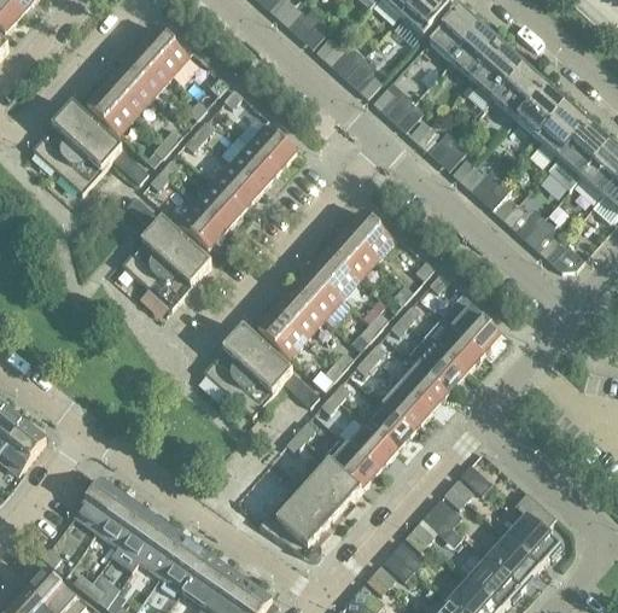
[(0,0),(0,38),(22,13),(7,0),(0,0)]
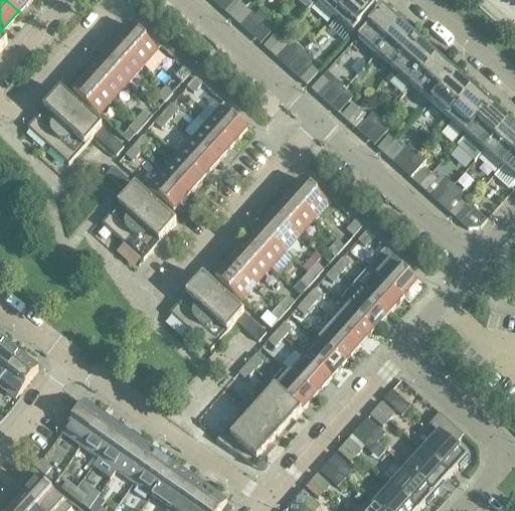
[(6,0),(18,11),(28,0),(6,0)]
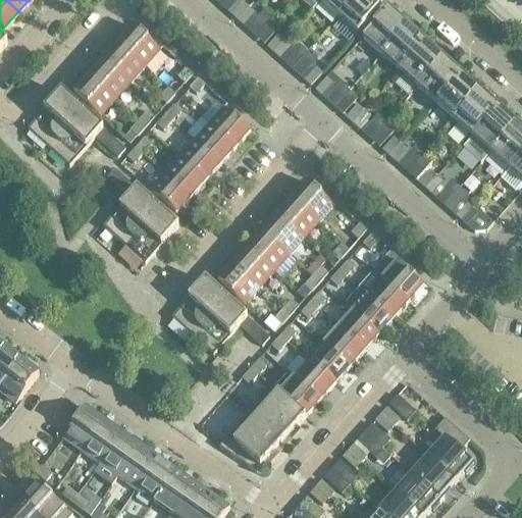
[(237,17),(249,5),(243,0),(241,0),(230,12),(237,17)]
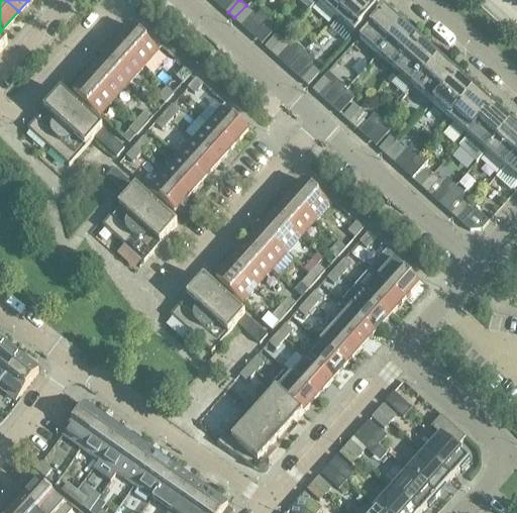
[(320,0),(335,13),(346,0),(320,0)]
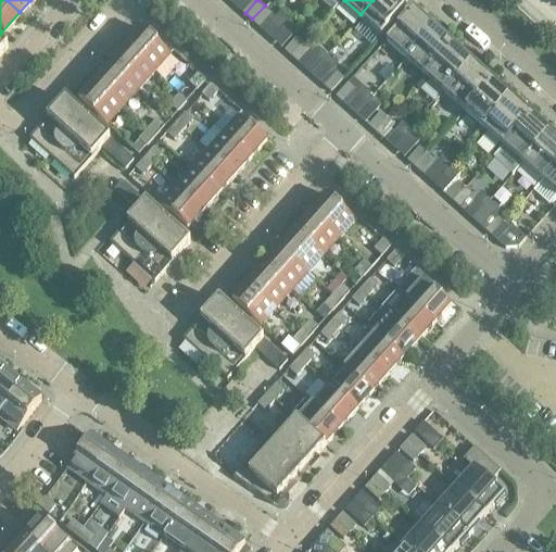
[(373,0),(361,14),(380,33),(404,5),(397,0),(373,0)]
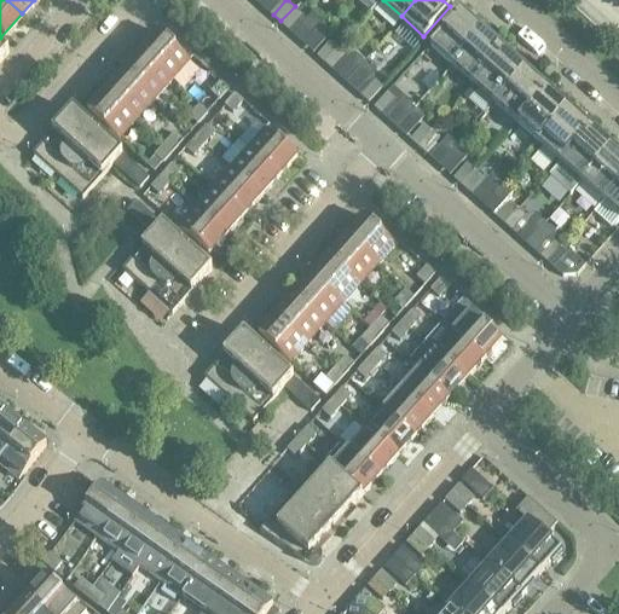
[(281,21),(289,28),(302,13),(295,6),(281,21)]
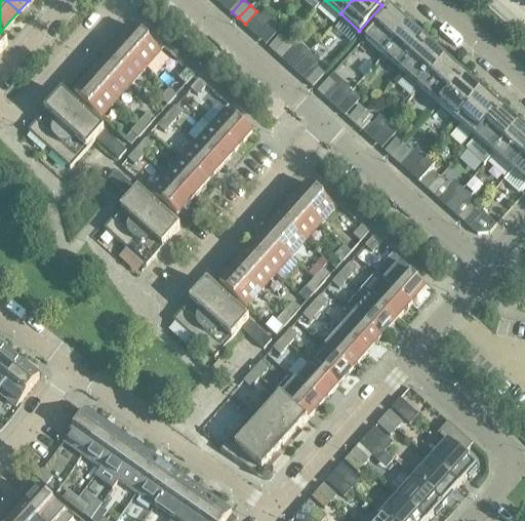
[(365,36),(384,52),(408,26),(398,16),(397,18),(388,11),(365,36)]
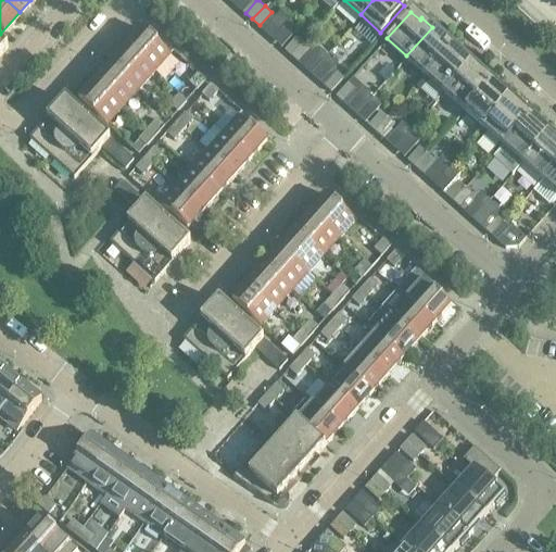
[(142,27),(126,45),(153,70),(169,51),(142,27)]
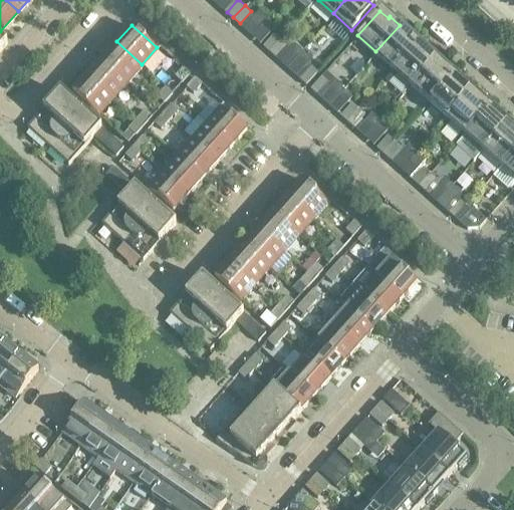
[(400,25),(375,51),(394,67),(416,43),(407,35),(409,33),(400,25)]
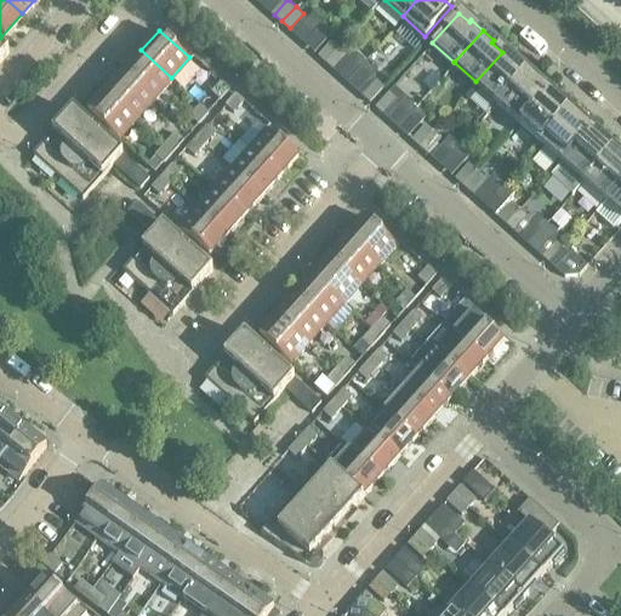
[(325,60),(339,44),(331,38),(318,53),(325,60)]
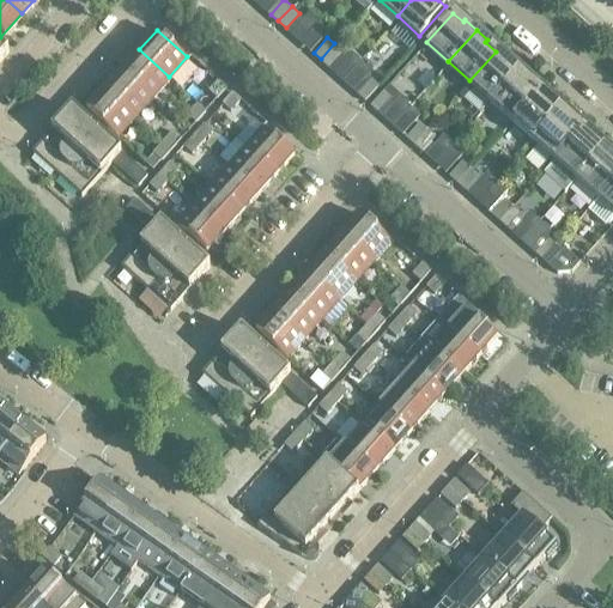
[(321,59),(329,66),(343,52),(334,43),(321,59)]
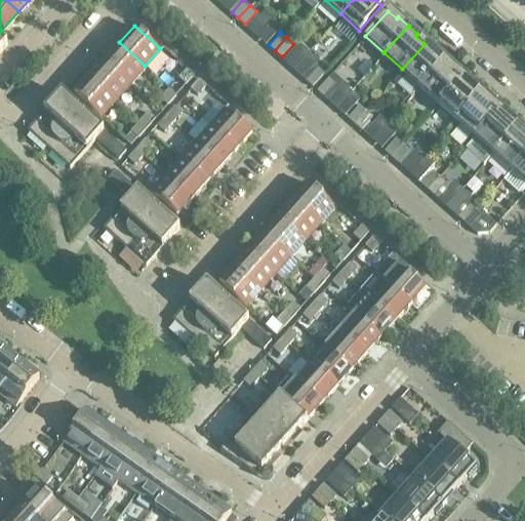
[(145,66),(119,42),(105,58),(130,81),(145,66)]
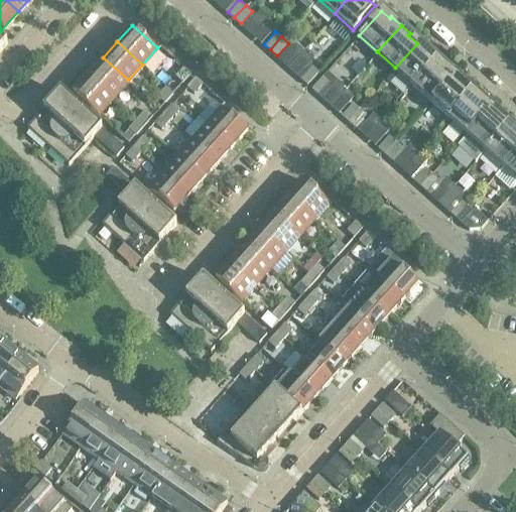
[(417,43),(395,68),(413,84),(436,57),(427,48),(425,50),(417,43)]
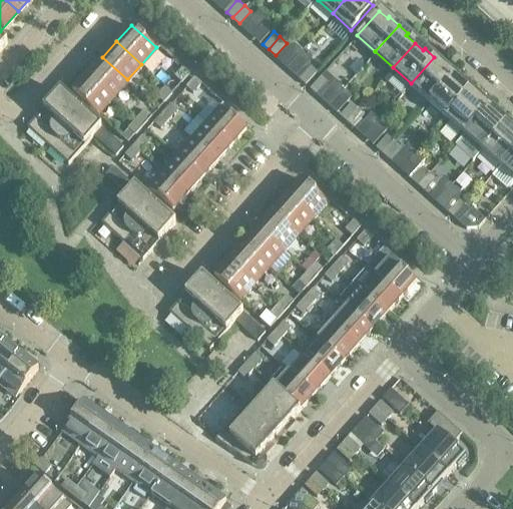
[(127,79),(102,57),(88,73),(113,95),(127,79)]
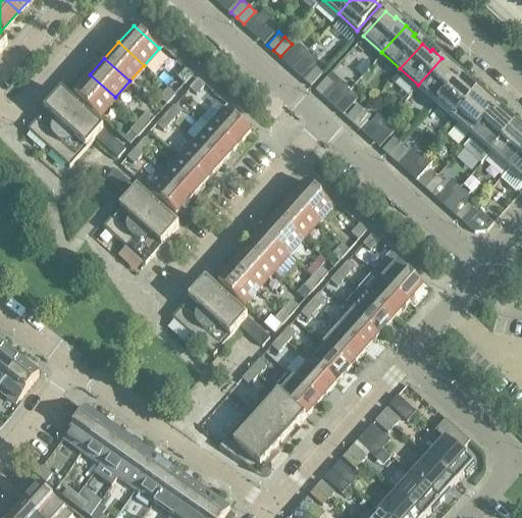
[(441,58),(418,85),(435,101),(459,76),(450,68),(452,66),(441,58)]
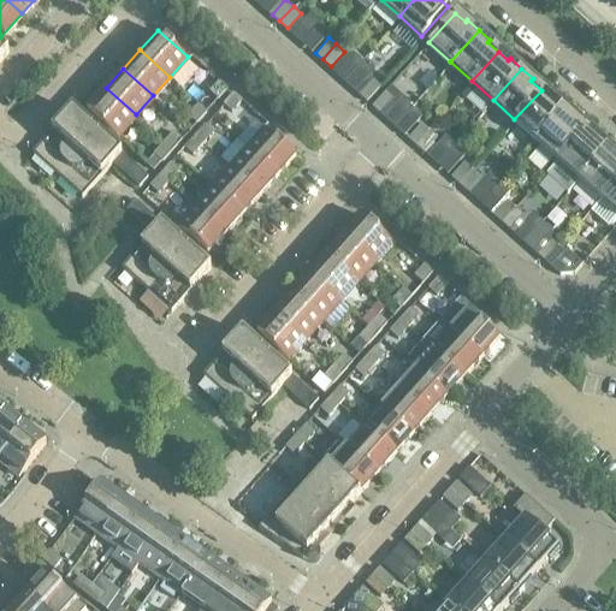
[(229,84),(219,77),(209,89),(218,96),(229,84)]
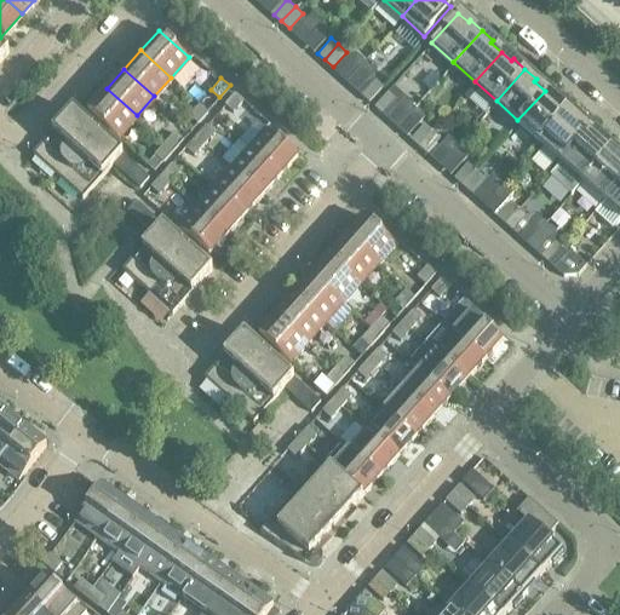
[(369,99),(383,84),(374,78),(361,92),(369,99)]
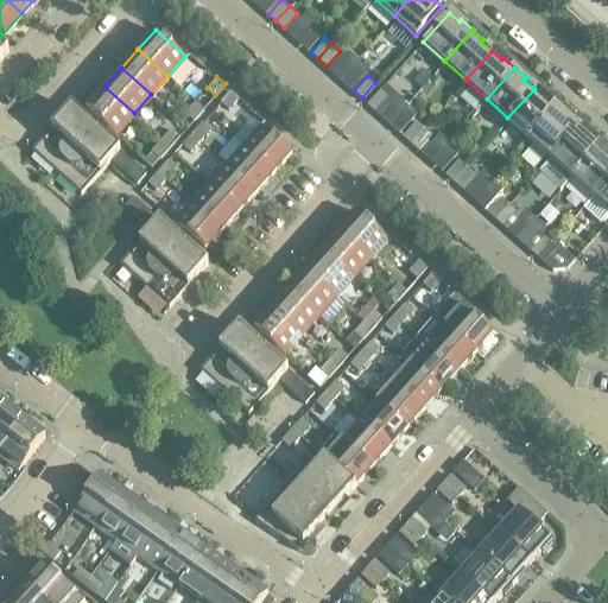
[(134,113),(105,87),(80,114),(99,132),(107,124),(116,132),(134,113)]
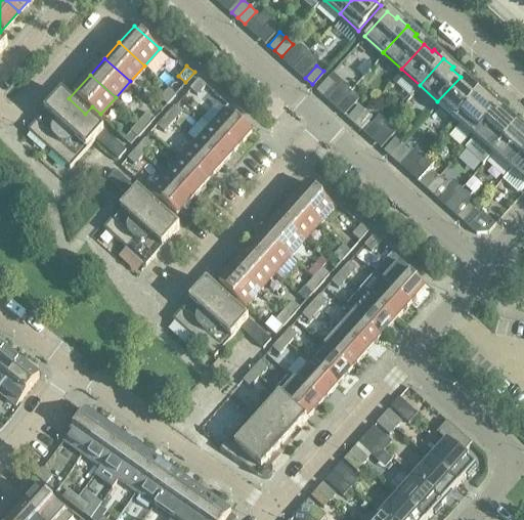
[(198,92),(206,83),(199,76),(190,86),(198,92)]
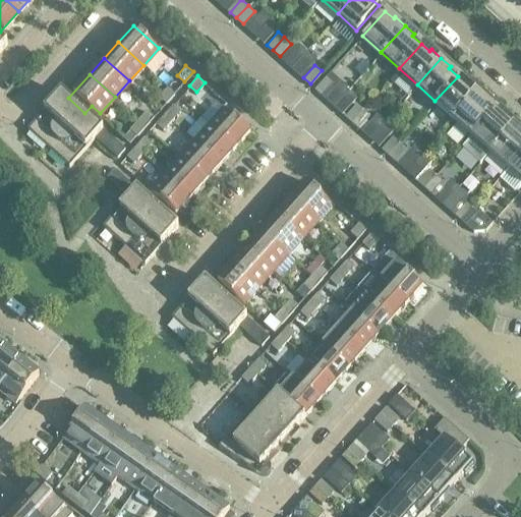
[(333,80),(326,75),(314,88),(322,94),(333,80)]
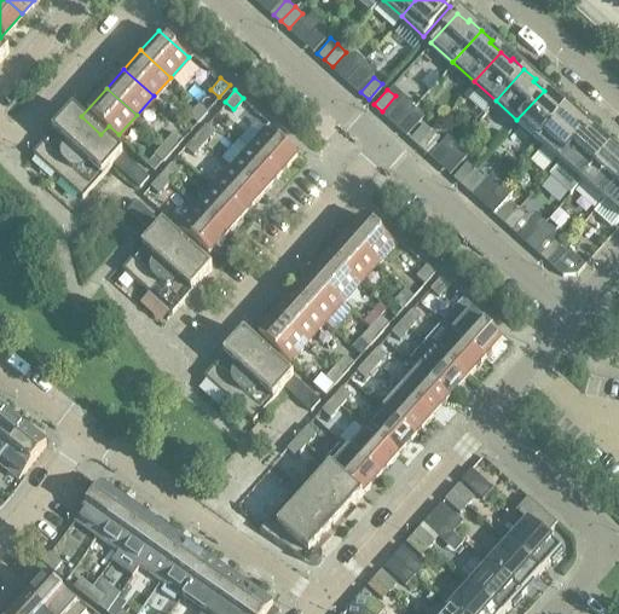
[(544,91),(516,120),(538,139),(567,108),(555,97),(554,99),(544,91)]
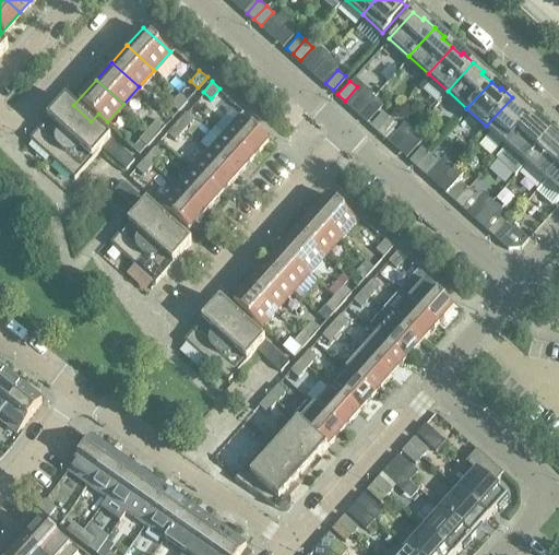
[(178,109),(188,99),(180,92),(170,103),(178,109)]
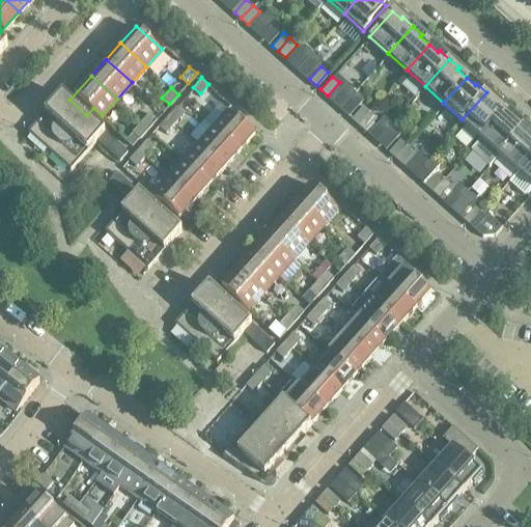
[(486,92),(462,119),(466,122),(462,128),(472,137),(476,133),(480,136),(503,110),(494,103),(496,101),(486,92)]
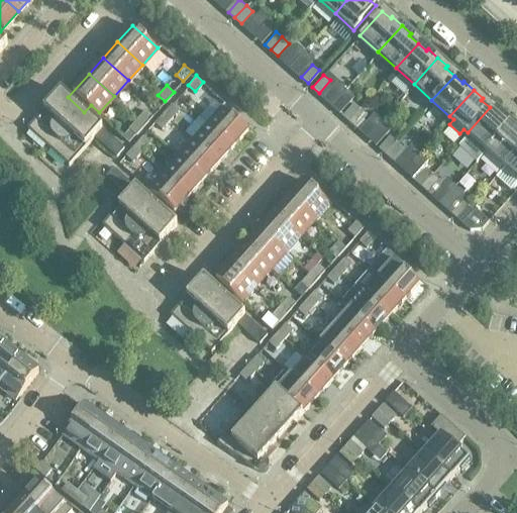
[(84,112),(68,97),(61,91),(28,126),(69,163),(94,134),(116,155),(124,145),(102,126),(100,126),(84,112)]
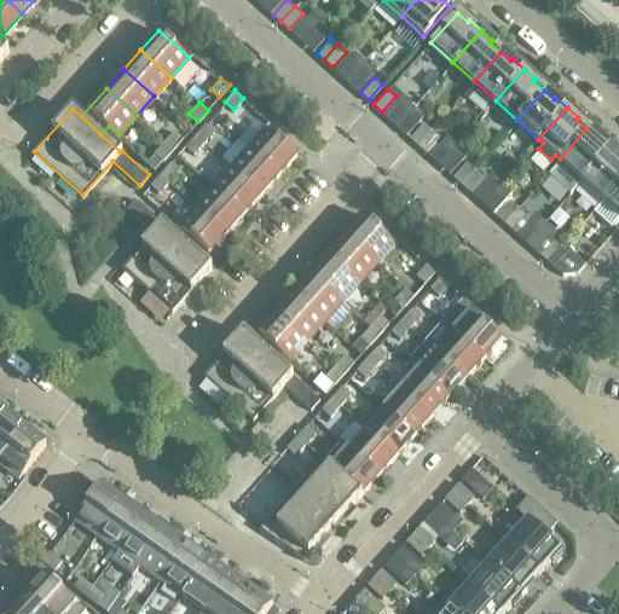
[(418,144),(432,128),(423,121),(410,137),(418,144)]
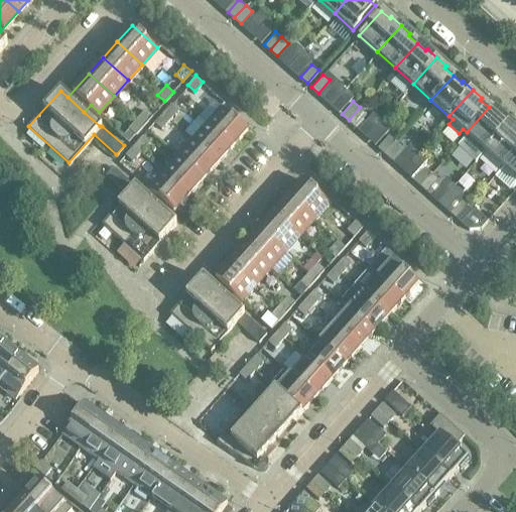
[(179,109),(171,102),(163,112),(170,119),(179,109)]
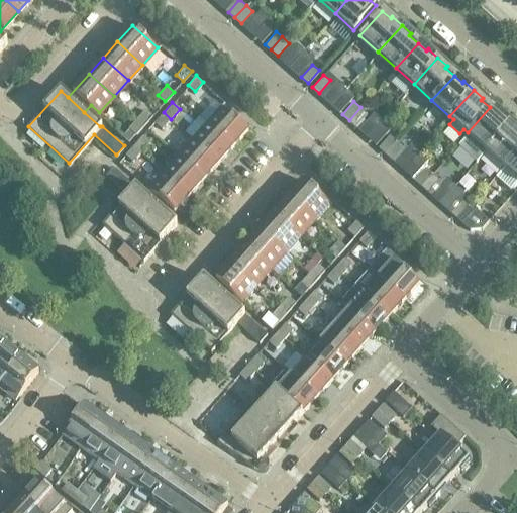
[(221,106),(206,122),(231,144),(246,128),(221,106)]
